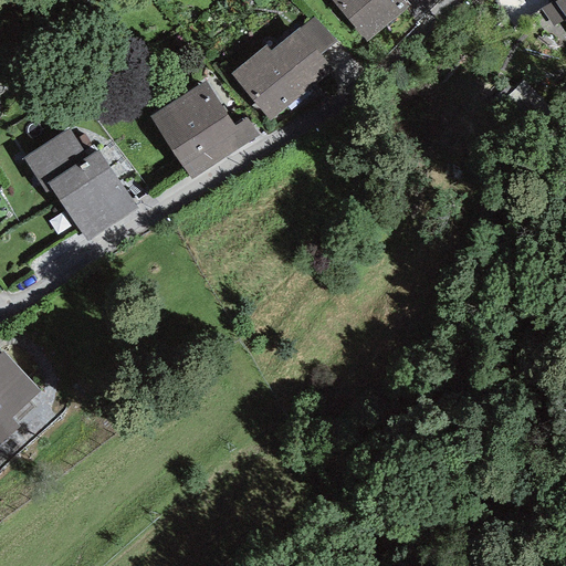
[(402,0),(332,0),(368,42),(409,8),(402,0)]
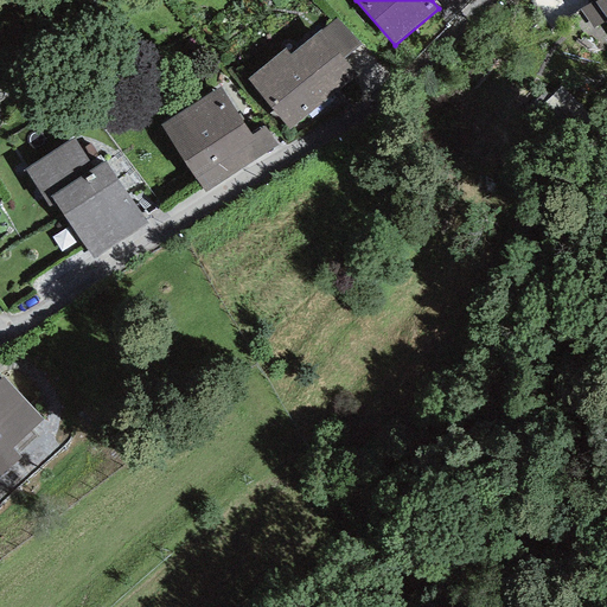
[(606,0),(588,0),(590,2),(580,10),(593,29),(606,20),(606,0)]
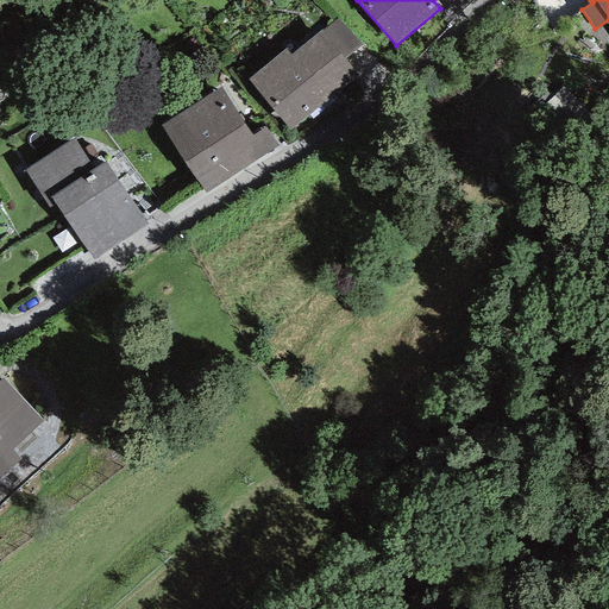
[(287,48),(246,80),(289,132),(358,77),(344,60),(360,46),(336,17),(290,52),(287,48)]
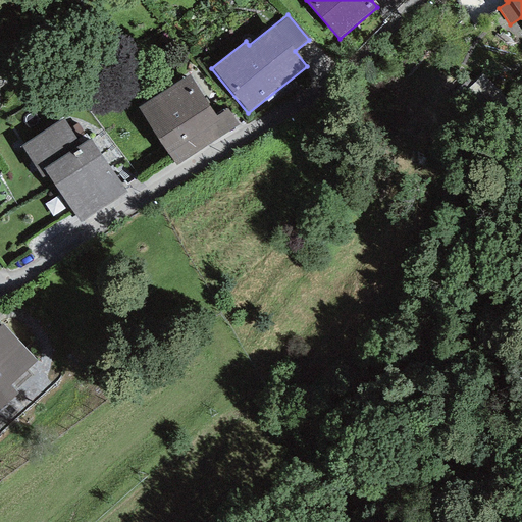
[(189,75),(138,107),(175,165),(239,125),(228,109),(215,117),(189,75)]
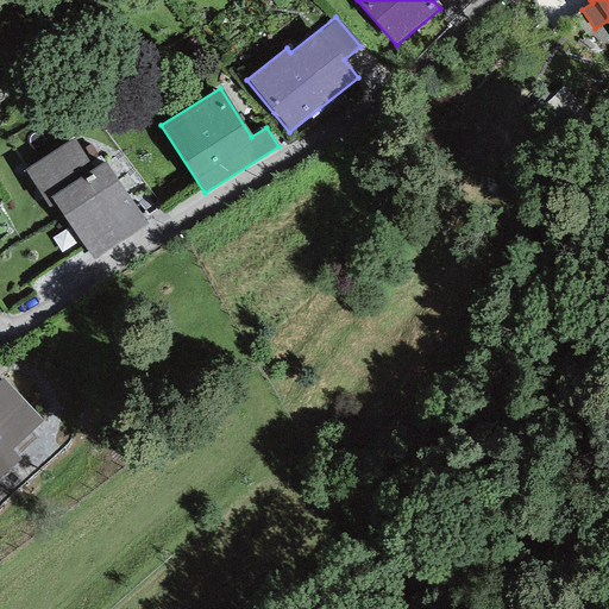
[(93,261),(149,225),(106,161),(94,169),(74,138),(25,170),(50,208),(56,203),(93,261)]
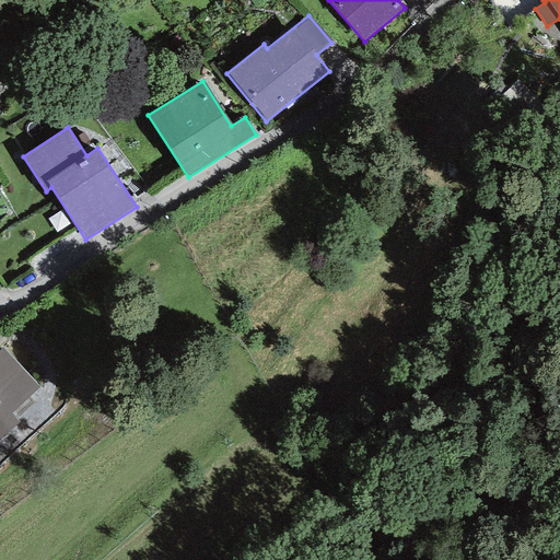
[(2,347),(0,348),(0,438),(19,422),(11,413),(39,388),(2,347)]
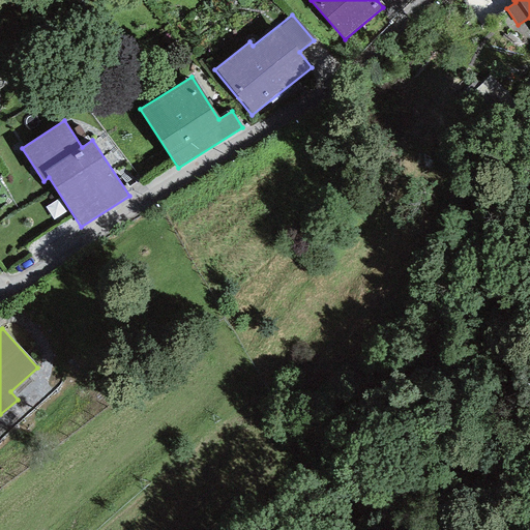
All buildings are outlined.
